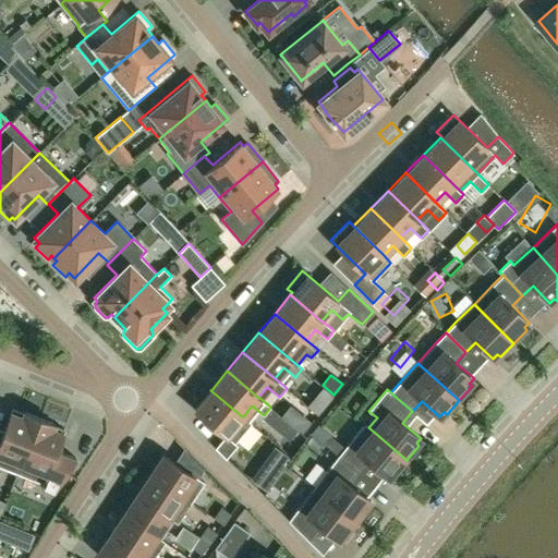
[(238,445),(234,443),(252,423),(243,416),(242,416),(210,390),(195,410),(226,435),(215,448),(226,459),(238,445)]
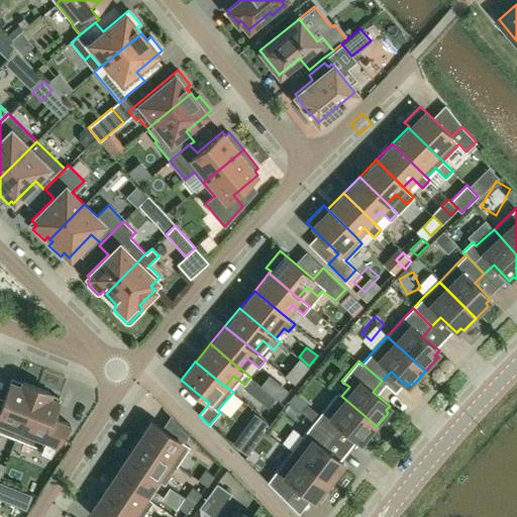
[(302,375),(292,367),(285,376),(294,384),(302,375)]
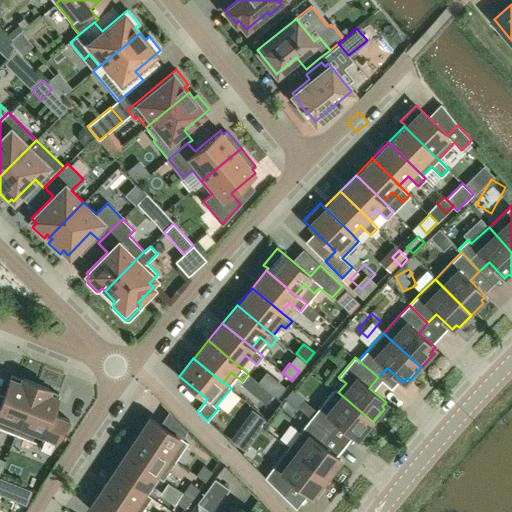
[(0,427),(16,434),(36,383),(22,377),(21,379),(11,375),(1,400),(0,399),(0,427)]
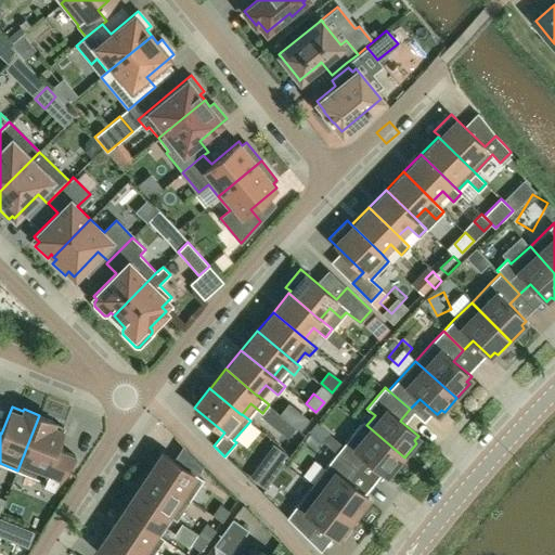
[(302,414),(293,425),(300,430),(309,420),(302,414)]
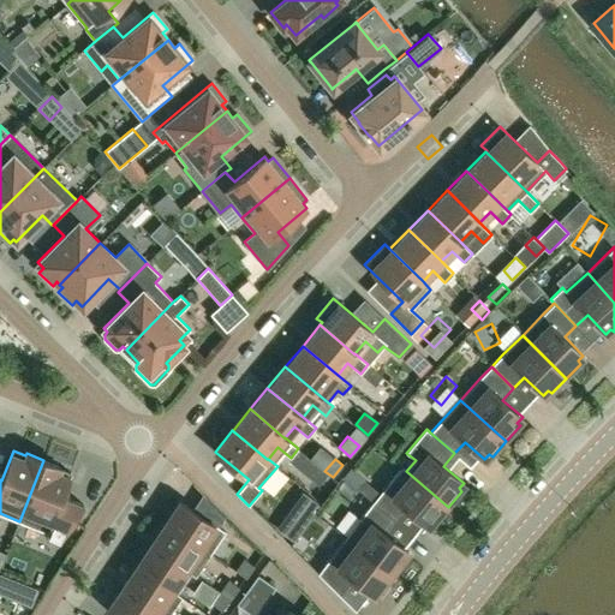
[(60,467),(43,460),(19,521),(48,532),(46,538),(58,543),(84,505),(63,496),(71,473),(59,469),(60,467)]
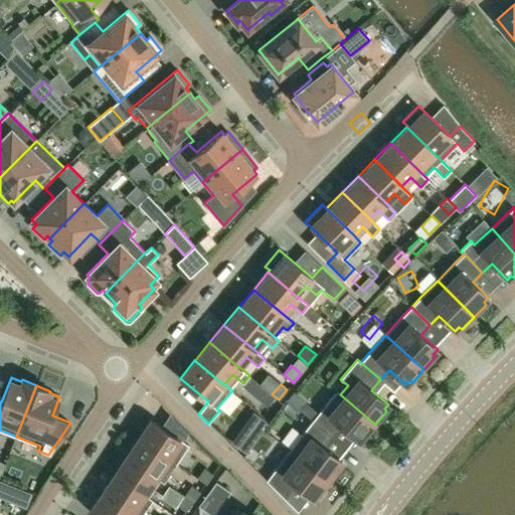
[(263,387),(254,396),(267,406),(275,397),(263,387)]
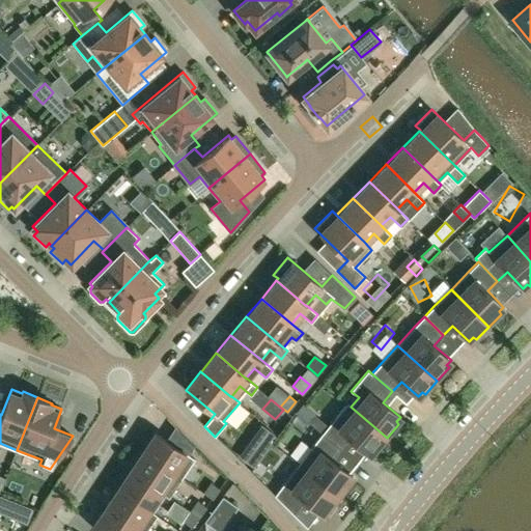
[(375,451),(387,438),(351,407),(347,403),(328,425),(322,434),(342,450),(352,440),(368,454),(372,449),(375,451)]
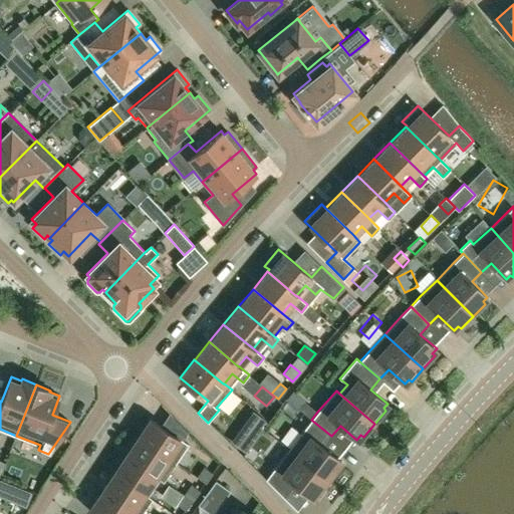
[(311,420),(317,412),(306,404),(300,412),(311,420)]
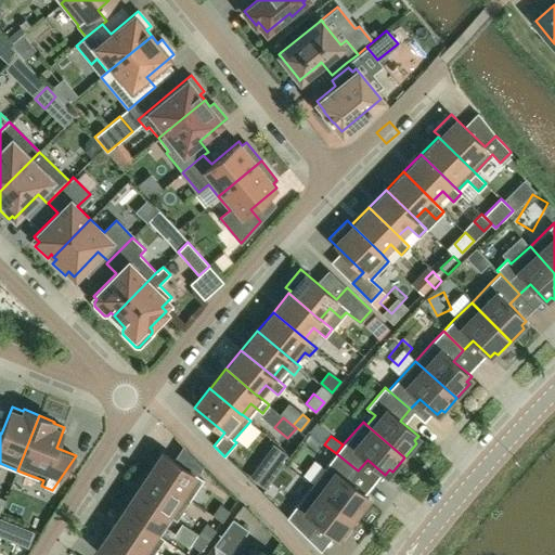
[(280,466),(289,454),(275,443),(266,455),(280,466)]
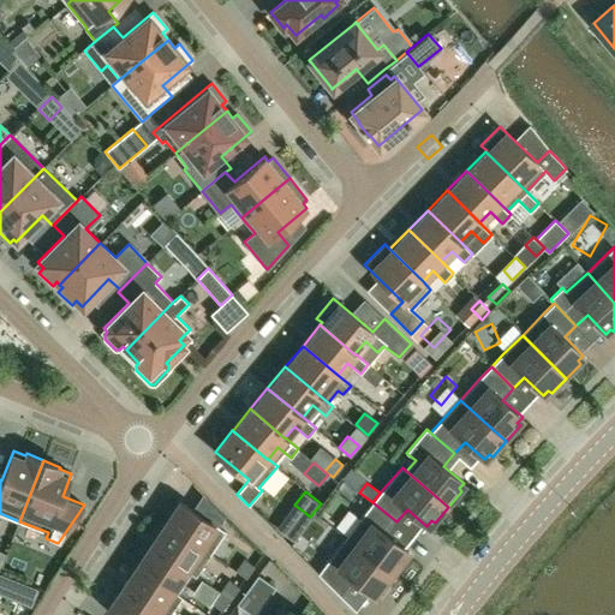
[(166,524),(210,553),(225,531),(180,501),(166,524)]
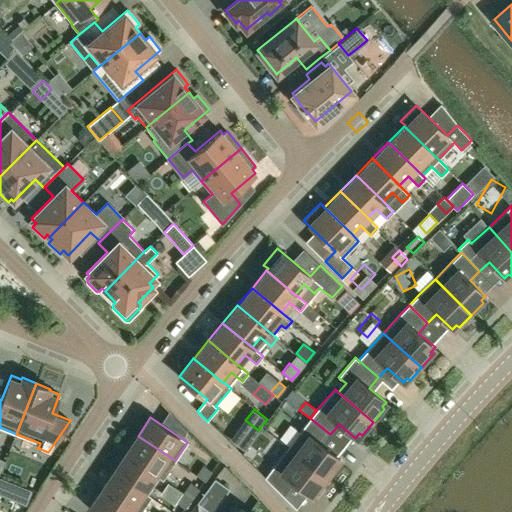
[(322,445),(330,434),(310,418),(288,447),(292,450),(291,451),(328,479),(339,465),(336,463),(340,458),(322,445)]
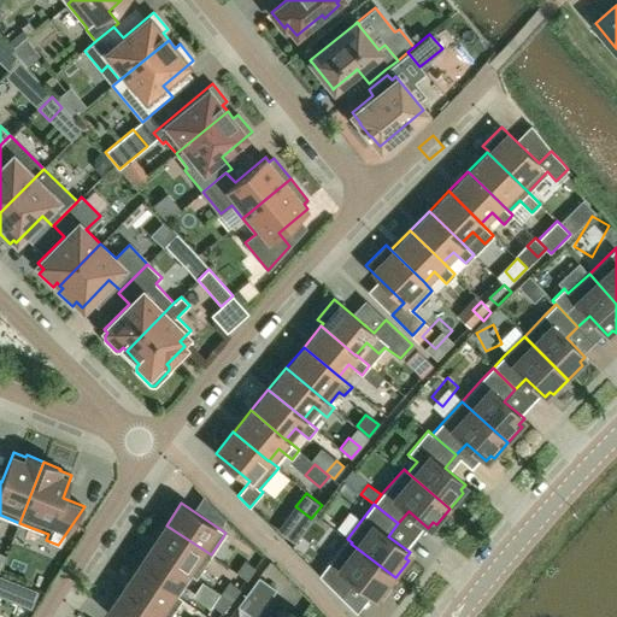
[(197,577),(211,554),(166,526),(152,547),(192,574),(192,575),(197,577)]
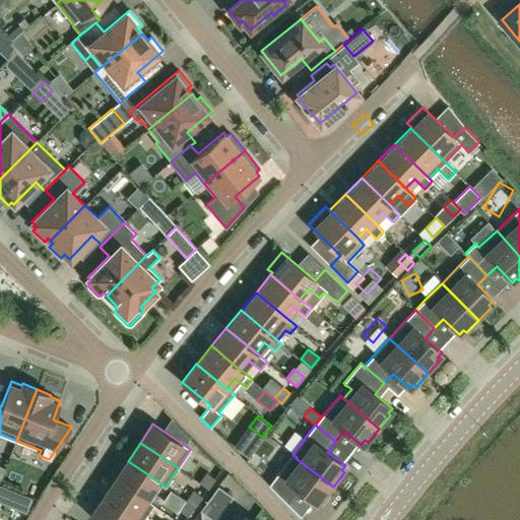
[(296,458),(297,457),(293,454),(268,485),(287,504),(298,490),(316,503),(320,499),(322,501),(333,486),(296,458)]
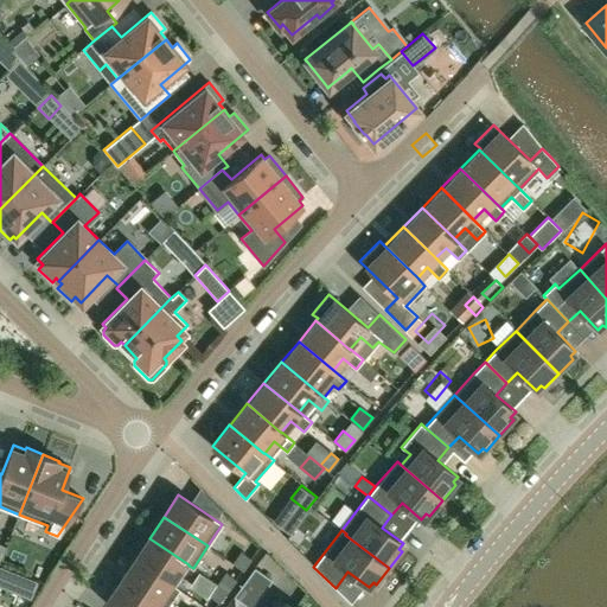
[(174,586),(189,566),(189,564),(149,538),(134,560),(174,586)]
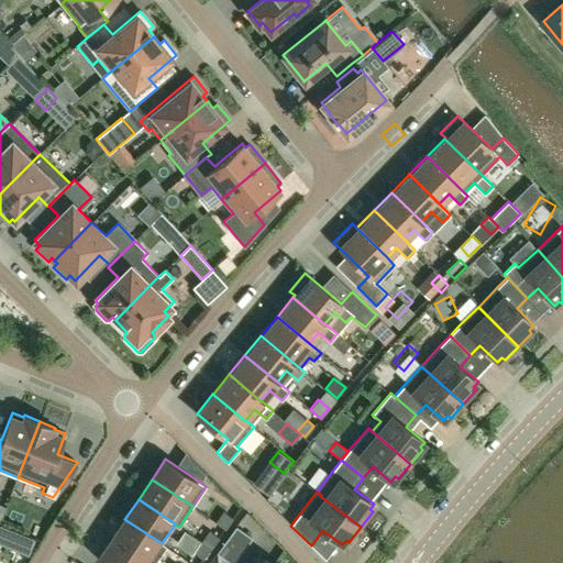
[(216,522),(224,529),(232,518),(223,511),(216,522)]
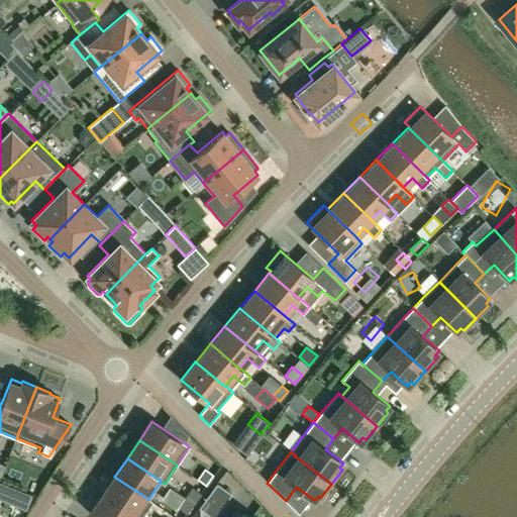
[(134,516),(141,516),(152,502),(152,501),(148,499),(114,477),(102,495),(134,516)]
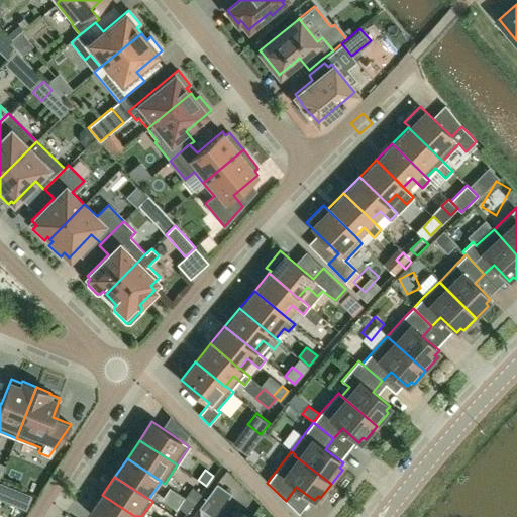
[(0,501),(18,509),(24,493),(0,482),(0,501)]
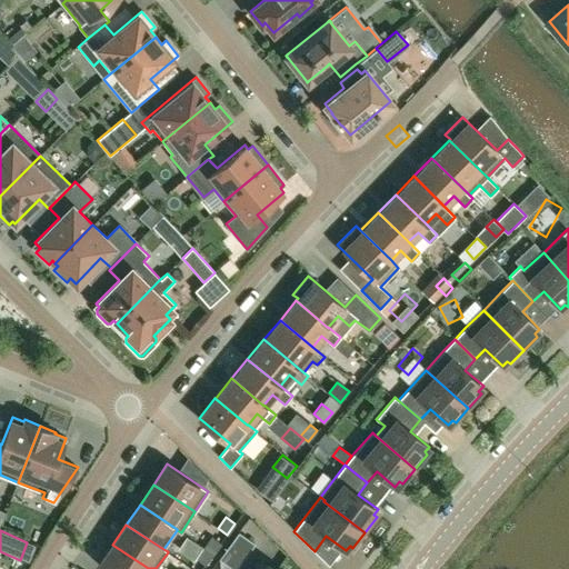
[(222,552),(238,565),(255,543),(238,531),(222,552)]
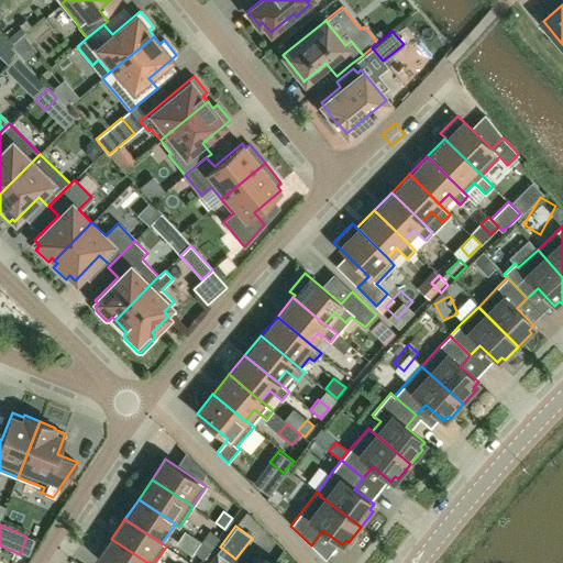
[(201,542),(211,549),(219,538),(210,531),(201,542)]
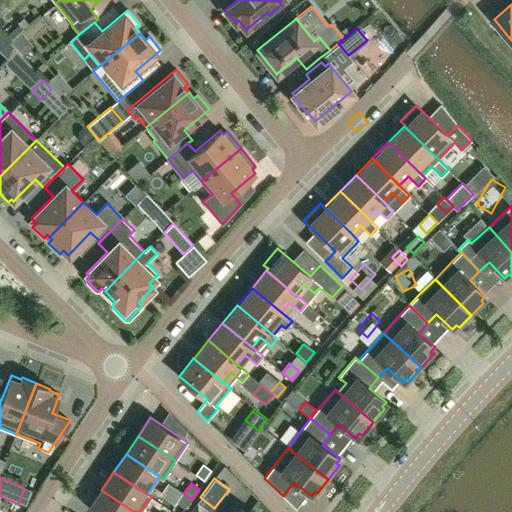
[(133,511),(101,490),(89,509),(94,511),(133,511)]
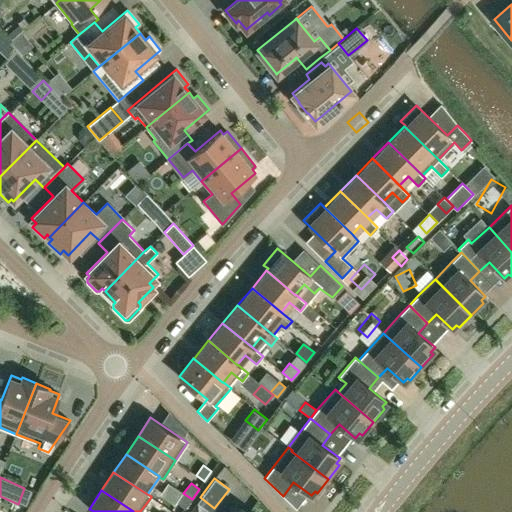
[(192,499),(183,493),(176,502),(185,508),(192,499)]
